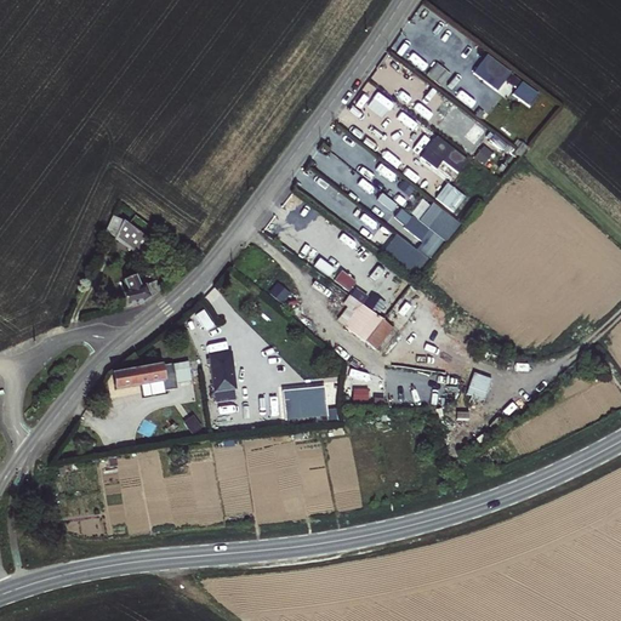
[(511,74),(486,56),(472,73),(497,92),(511,74)]
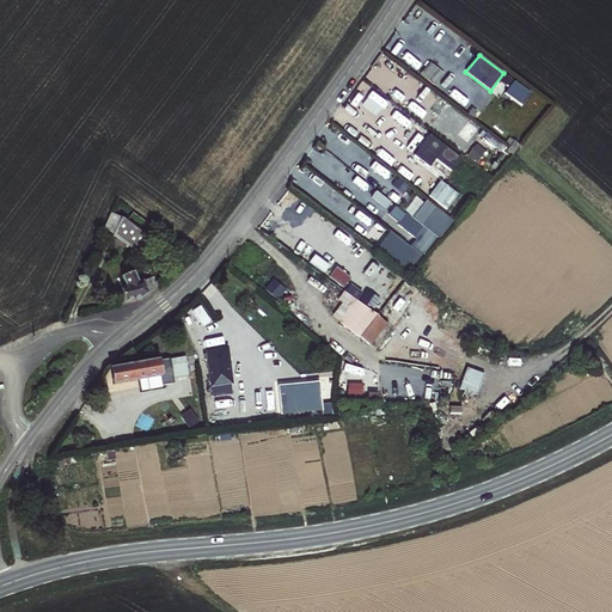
[(479,130),(466,121),(457,134),(469,144),(479,130)]
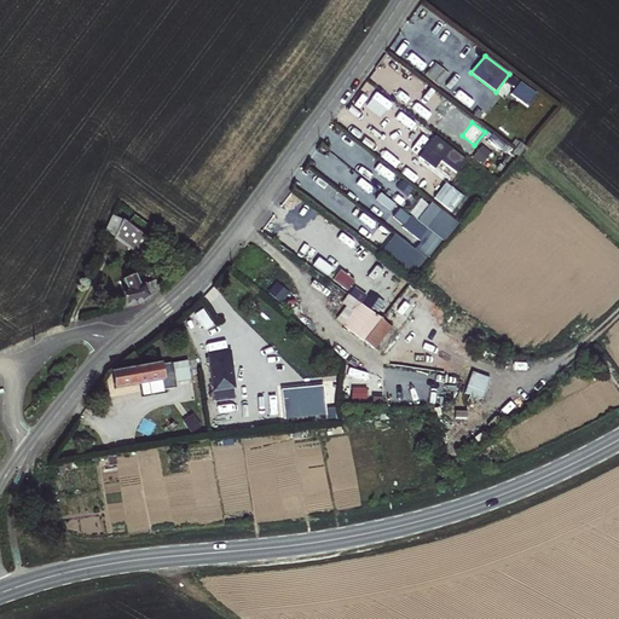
[(386,171),(376,185),(393,195),(403,180),(386,171)]
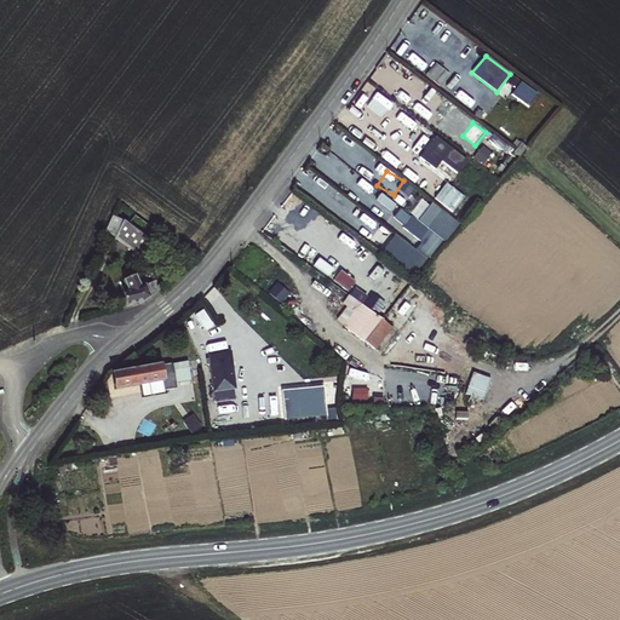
[(464,197),(447,184),(434,199),(453,213),(464,197)]
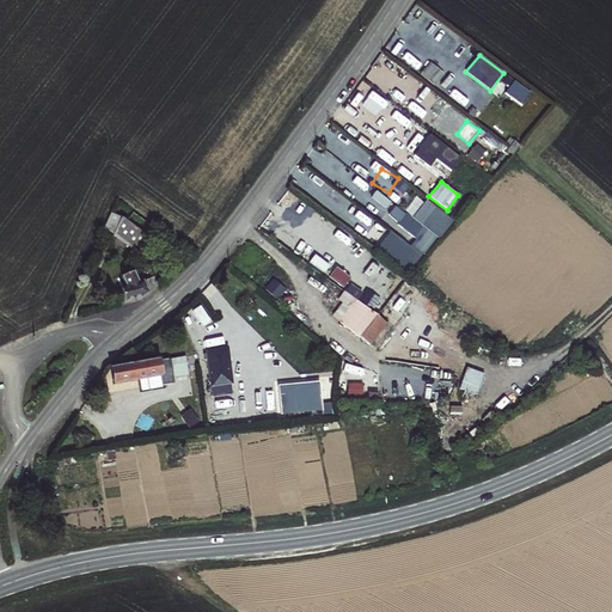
[(435,238),(451,221),(427,202),(412,219),(435,238)]
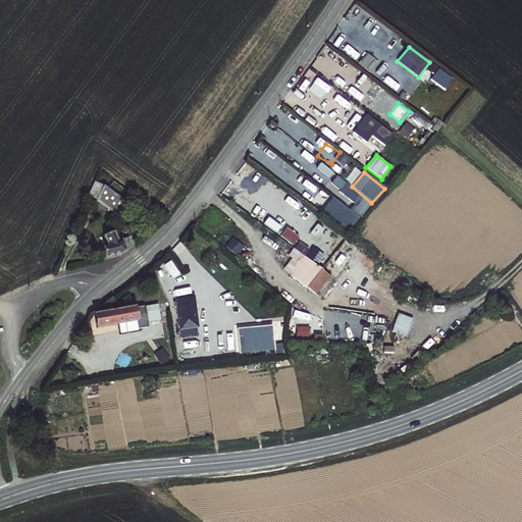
[(346,231),(371,203),(352,187),(336,174),(329,184),(354,204),(349,210),(332,198),(320,212),(346,231)]
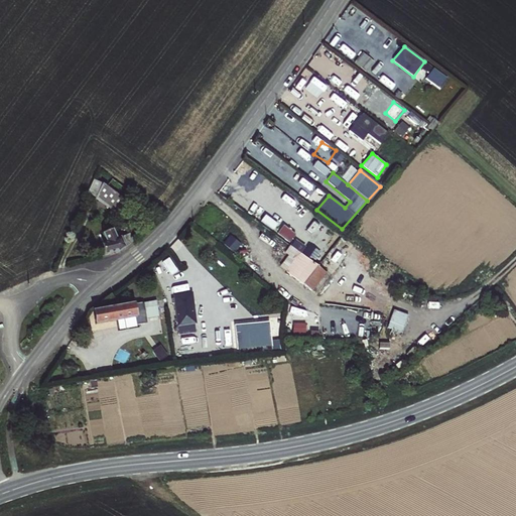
[(107,185),(100,196),(119,208),(125,199),(107,185)]
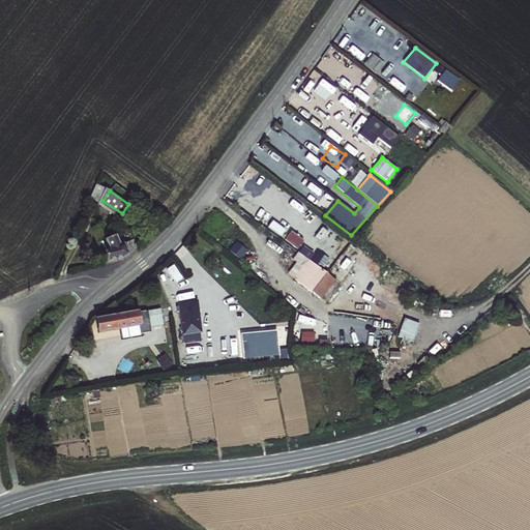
[(100,239),(107,258),(121,253),(136,248),(128,228),(122,230),(125,239),(117,242),(114,235),(100,239)]
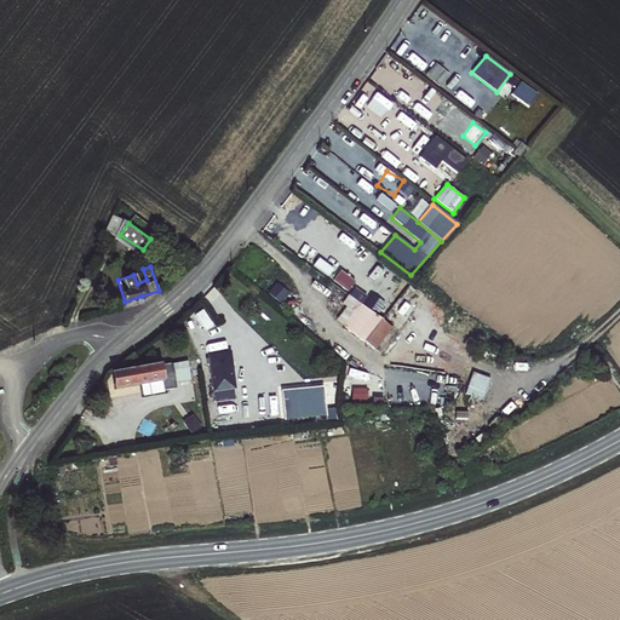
[(339,320),(367,343),(380,354),(395,334),(349,298),(346,302),(343,305),(348,309),(339,320)]
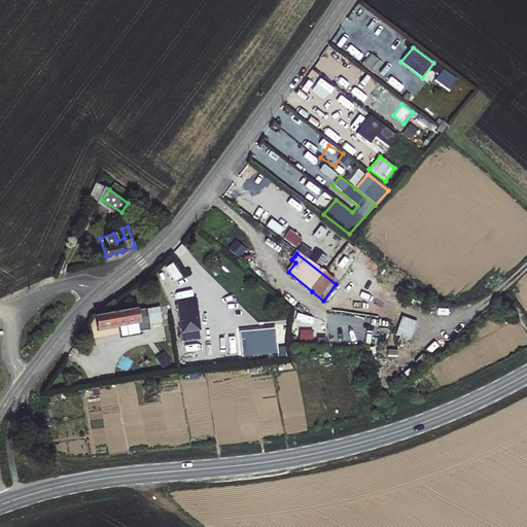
[(164,267),(171,280),(180,275),(173,261),(164,267)]
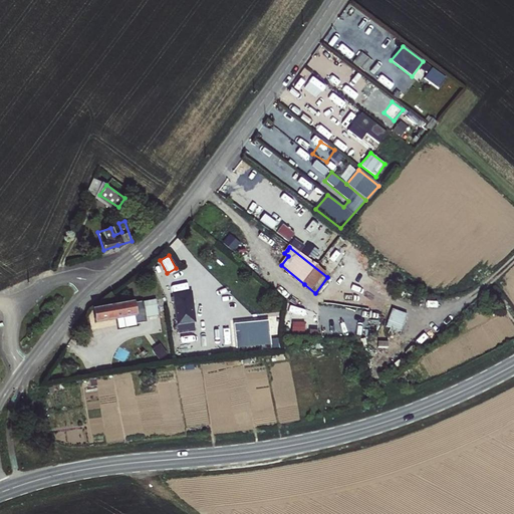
[(181,295),(171,296),(175,325),(177,325),(193,323),(195,322),(191,294),(181,295)]
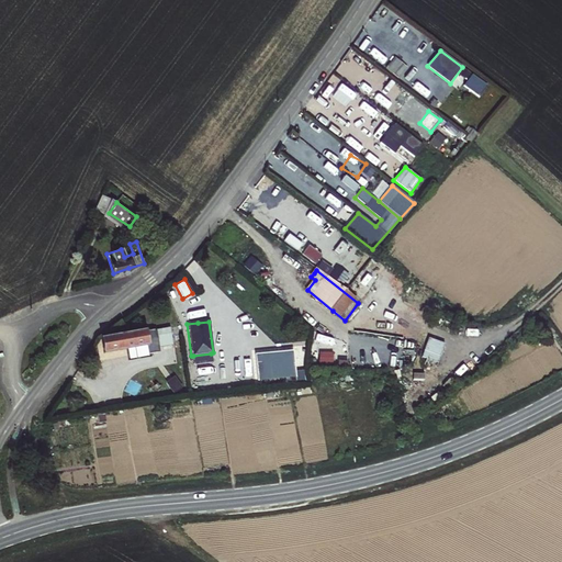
[(170,328),(154,332),(158,352),(175,350),(170,328)]
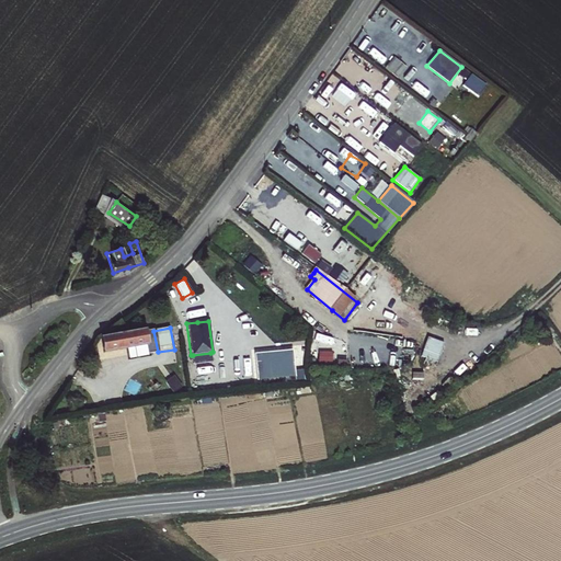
[(158,352),(153,331),(153,330),(125,334),(102,339),(104,353),(147,345),(149,354),(158,352)]
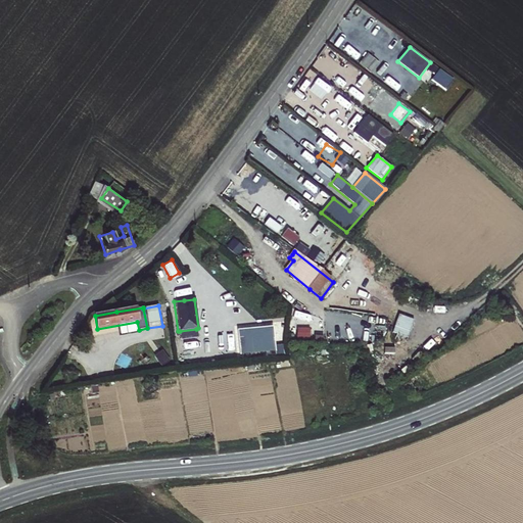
[(399,314),(392,332),(407,337),(414,320),(399,314)]
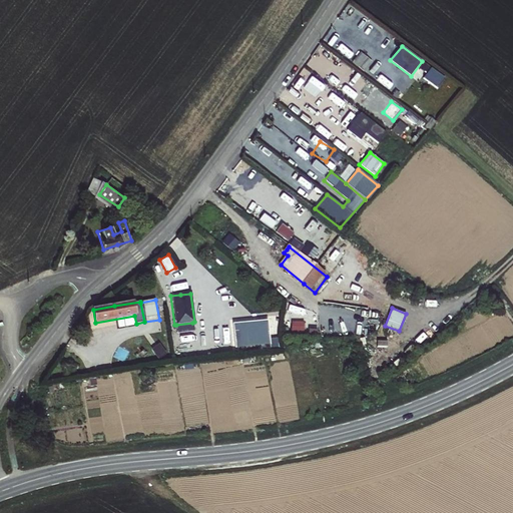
[(267,321),(232,325),(234,348),(270,345),(267,321)]
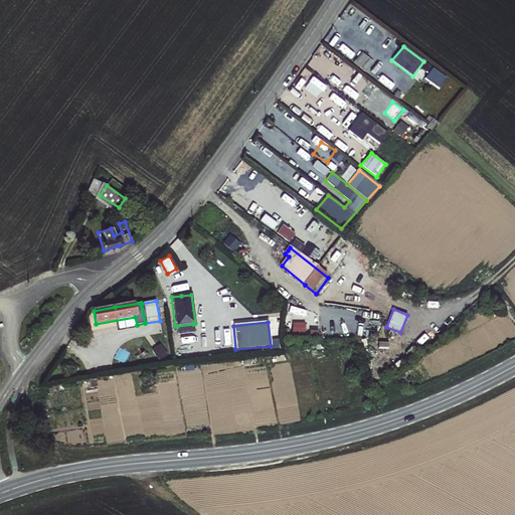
[(193,324),(177,326),(178,334),(194,332),(193,324)]
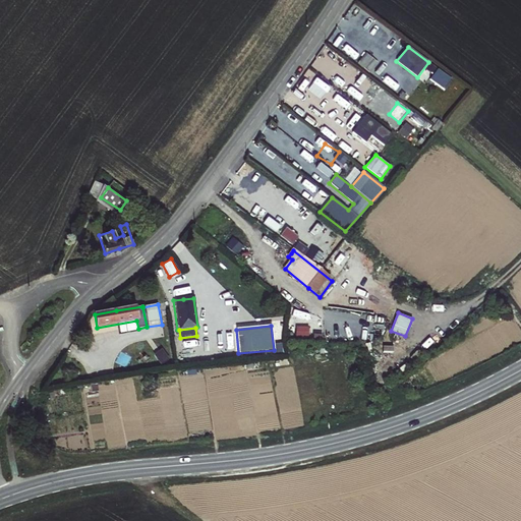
[(184,345),(199,342),(198,337),(183,340),(184,345)]
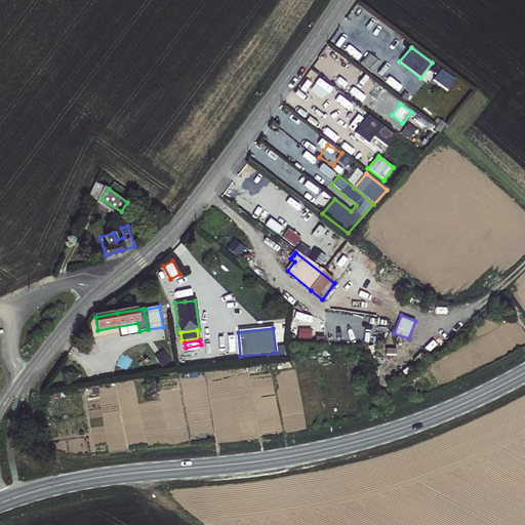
[(203,349),(205,364),(218,363),(216,347),(203,349)]
